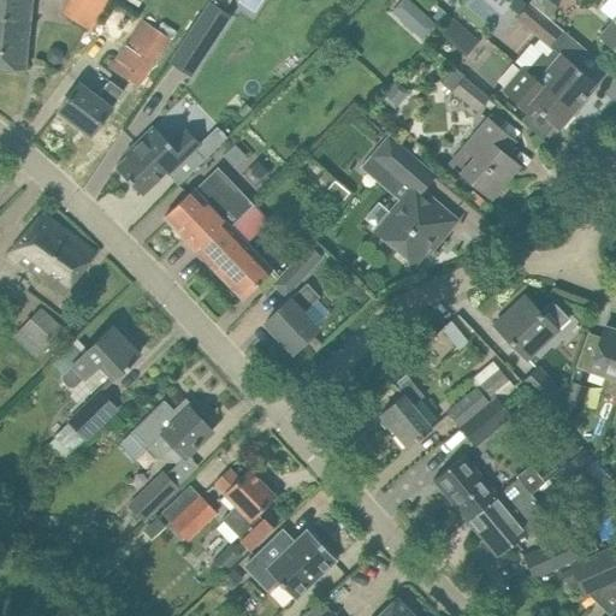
[(31,0),(0,0),(0,66),(24,70),(31,0)]
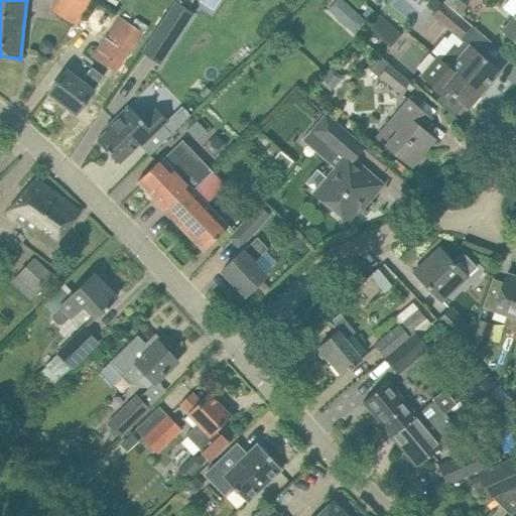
[(57,0),(51,10),(78,25),(92,0),(57,0)]
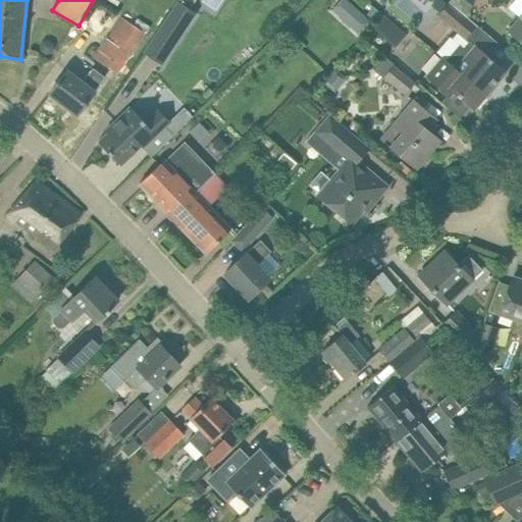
[(178,1),(144,52),(161,63),(195,12),(178,1)]
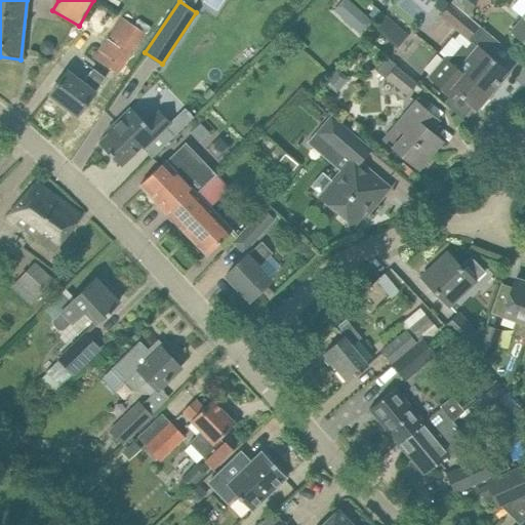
[(468,40),(479,26),(451,2),(439,15),(468,40)]
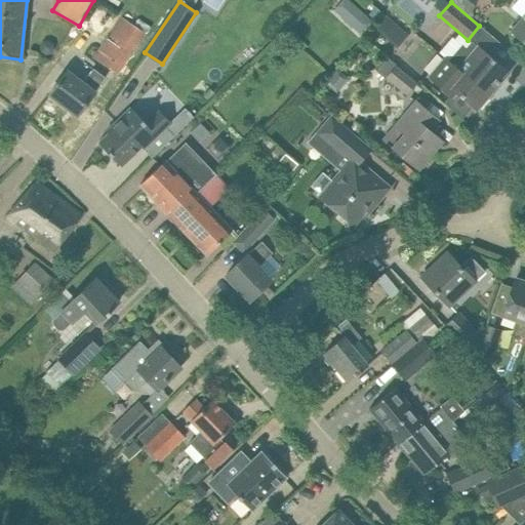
[(354,3),(341,16),(360,34),(372,21),(354,3)]
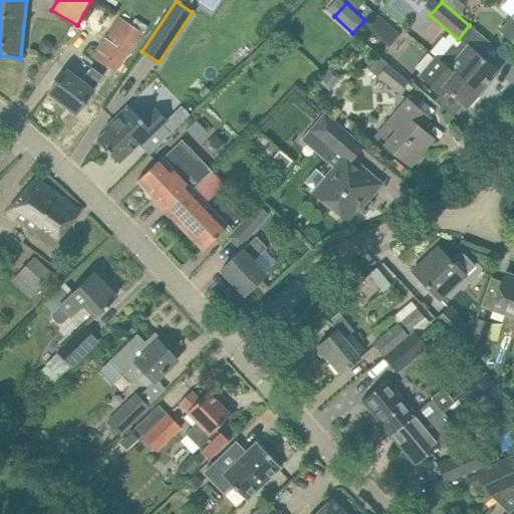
[(513,12),(500,30),(513,41),(513,12)]
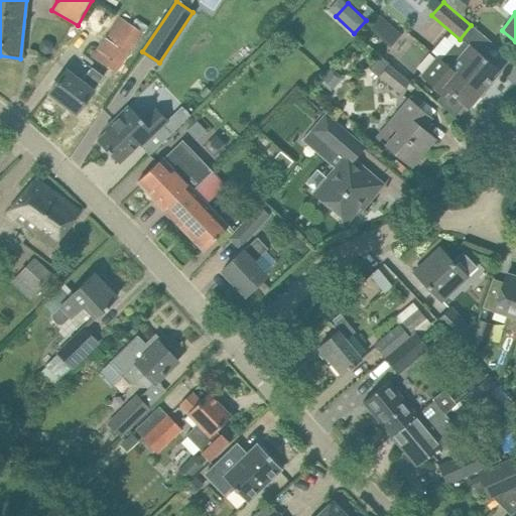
[(390,22),(380,14),(370,27),(380,35),(390,22)]
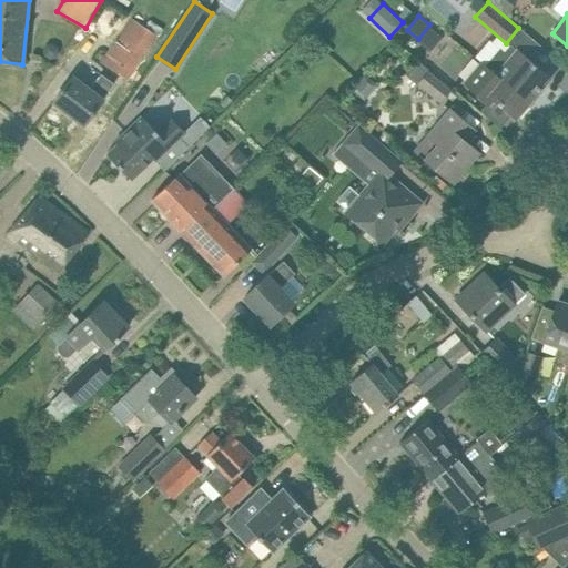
[(127,82),(159,36),(131,17),(100,63),(127,82)]
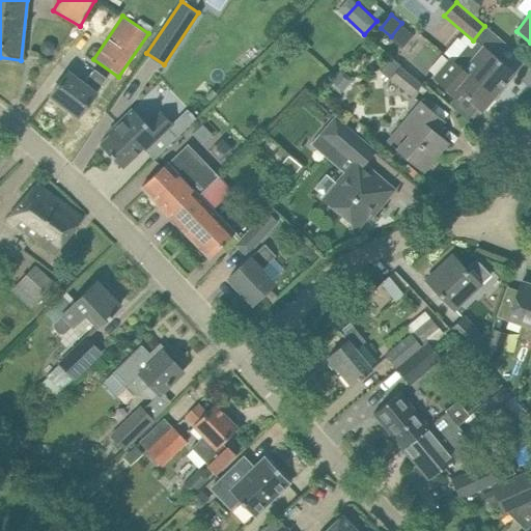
[(468,45),(453,62),(490,92),(497,83),(501,86),(513,72),(483,47),(477,42),(472,48),(468,45)]
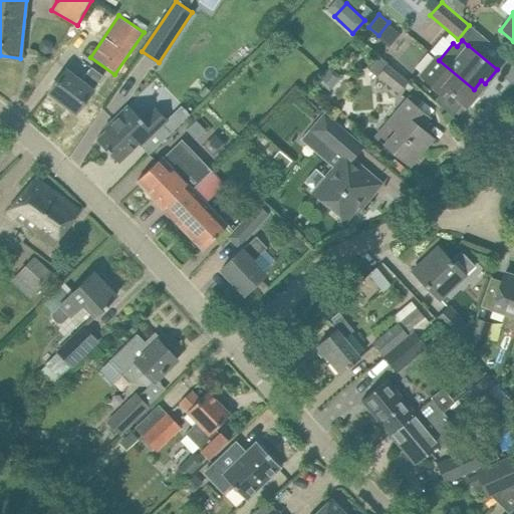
[(379,56),(369,68),(378,76),(400,93),(410,81),(389,64),(379,56)]
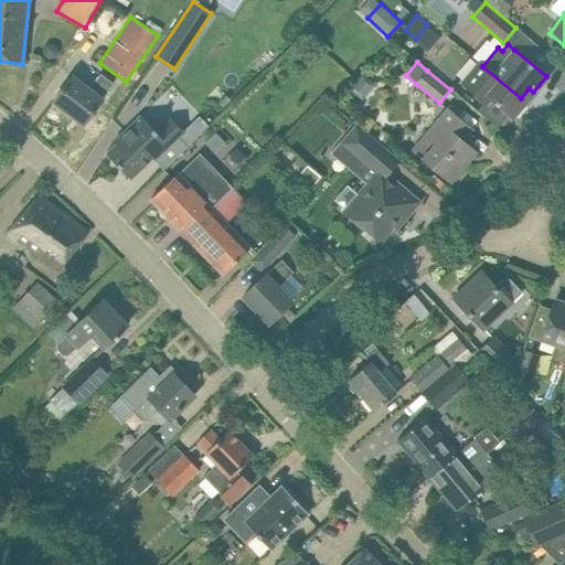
[(521,98),(482,66),(479,63),(461,83),(487,104),(491,98),(512,117),(525,102),(521,98)]
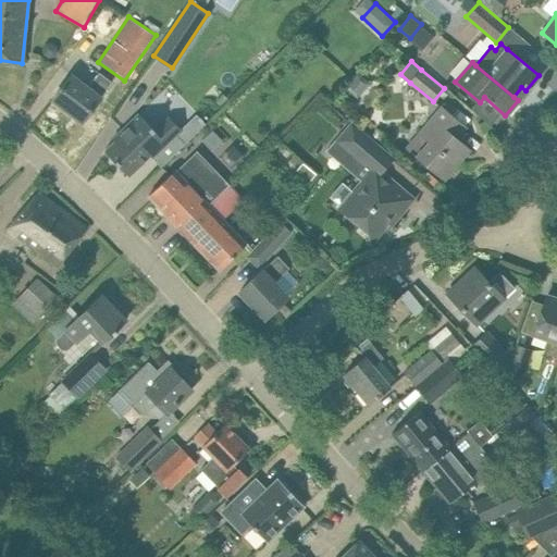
[(87,87),(71,74),(51,100),(81,123),(111,82),(99,73),(87,87)]
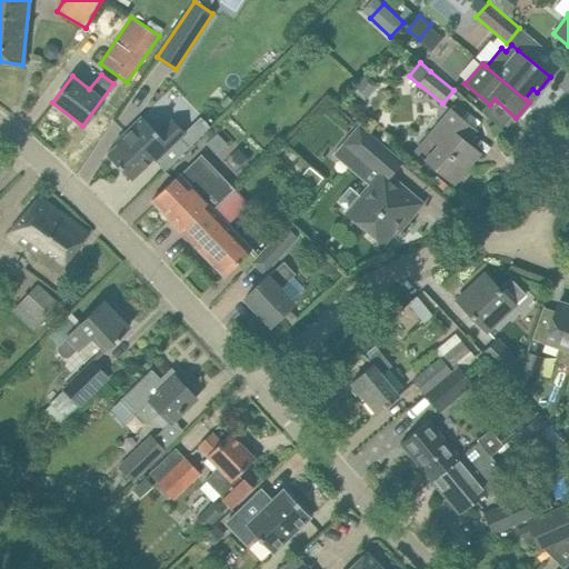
[(437,146),(425,159),(453,183),(479,152),(466,141),(476,130),(450,109),(426,137),(437,146)]
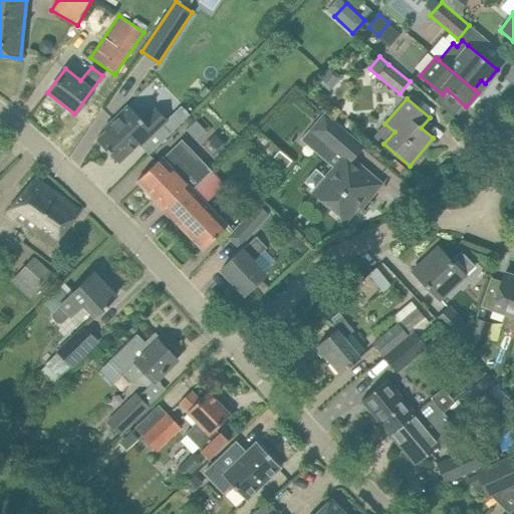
[(184,108),(181,105),(167,119),(156,108),(143,120),(127,104),(103,129),(105,131),(96,140),(118,163),(138,144),(148,154),(189,114),(186,111),(187,111),(184,108)]
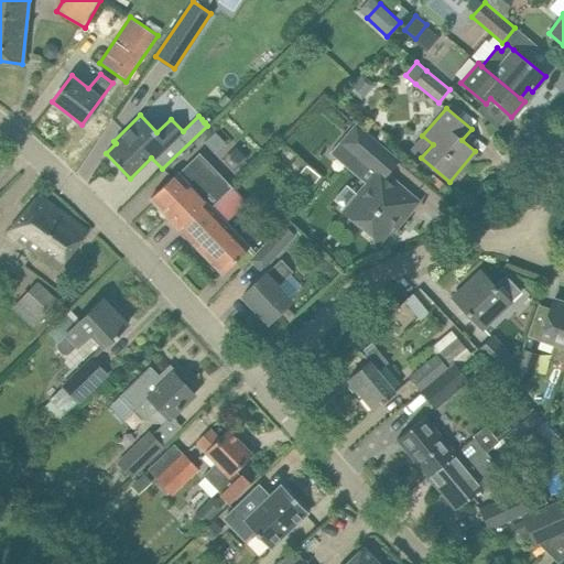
[(355,123),(339,142),(346,149),(366,165),(381,145),(382,145),(362,129),(355,123)]
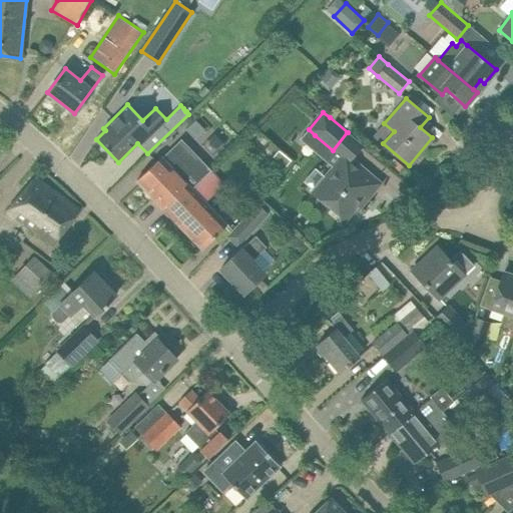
[(163,209),(207,167),(184,143),(169,158),(164,153),(136,180),(163,209)]
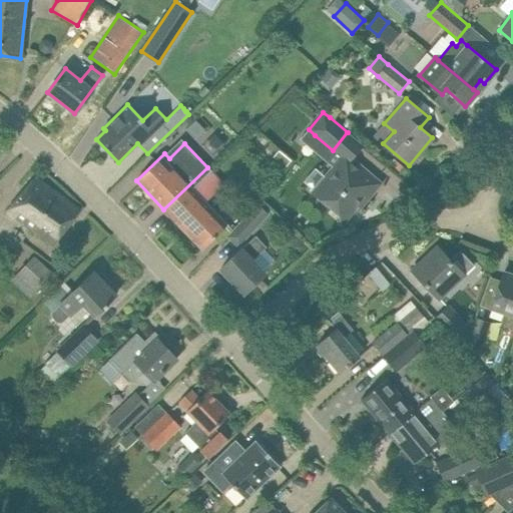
[(323,208),(327,203),(343,217),(362,194),(367,198),(382,182),(345,151),(330,168),(336,172),(317,195),(318,196),(314,200),(313,203),(313,206),(315,209),(317,210),(320,210),(323,208)]
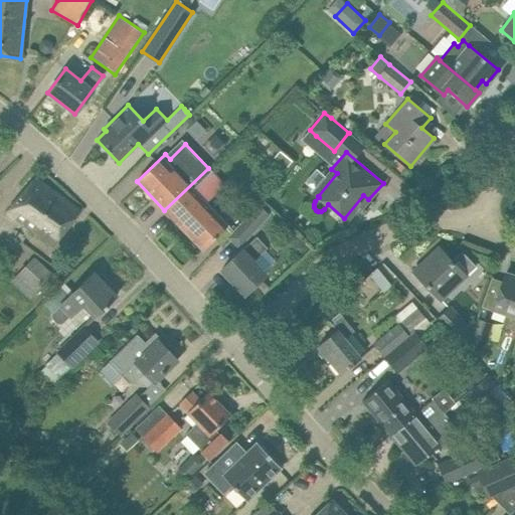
[(220,246),(228,237),(234,231),(228,225),(206,202),(224,185),(208,168),(164,210),(202,249),(213,238),(220,246)]
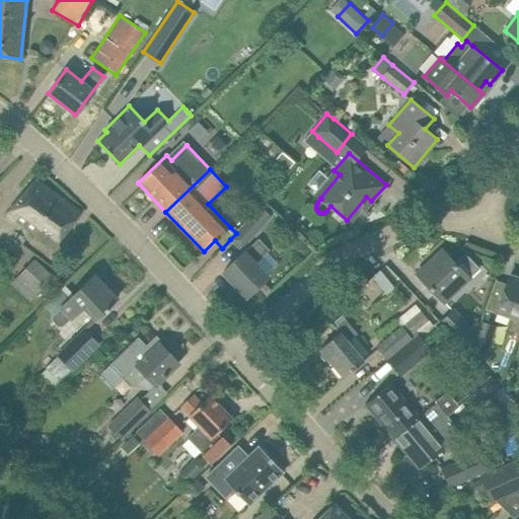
[(80,212),(34,179),(9,215),(54,248),(80,212)]
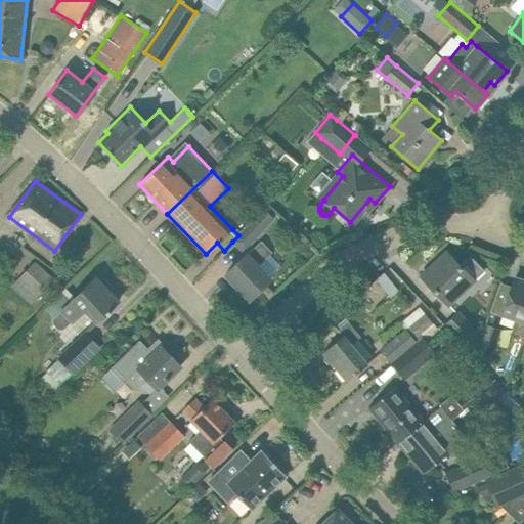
[(238,235),(232,242),(243,252),(251,243),(273,218),(263,208),(238,235)]
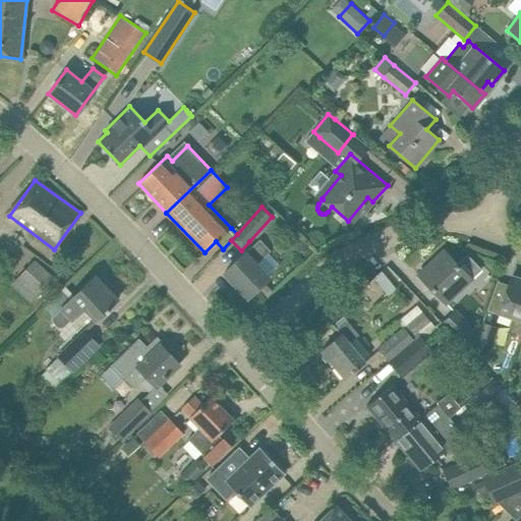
[(259,239),(224,273),(247,297),(269,278),(255,265),(270,250),(259,239)]
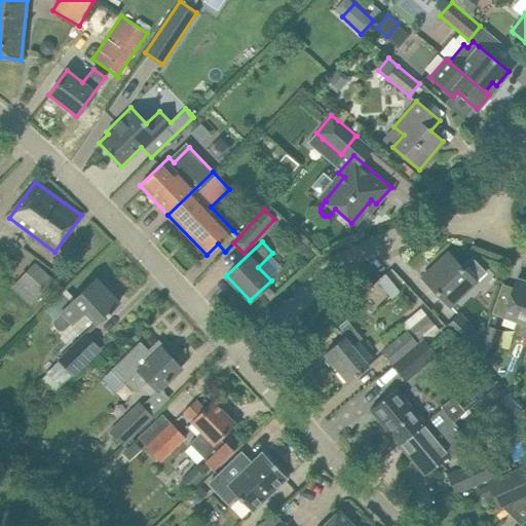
[(461,266),(448,253),(421,277),(450,306),(486,272),(472,257),(461,266)]
